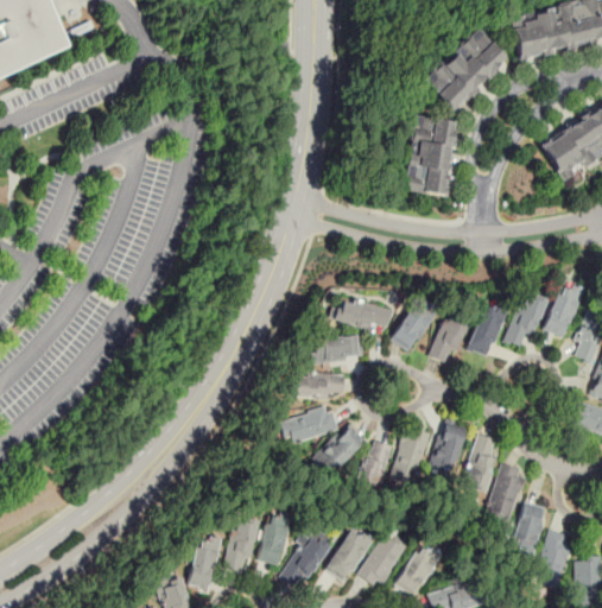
[(0,0),(0,75),(65,44),(44,0),(0,0)]
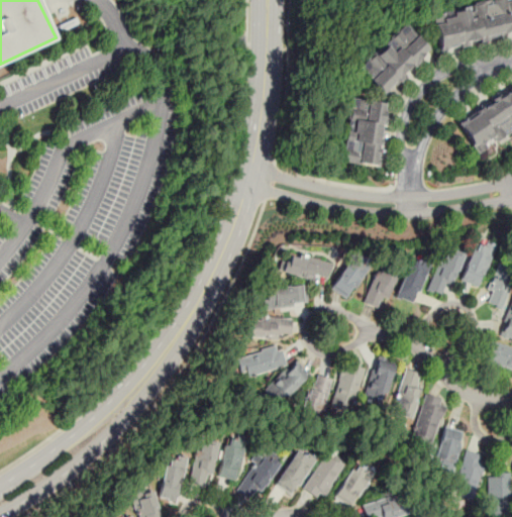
[(441,50),(511,32),(511,0),(486,0),(432,13),(441,50)]
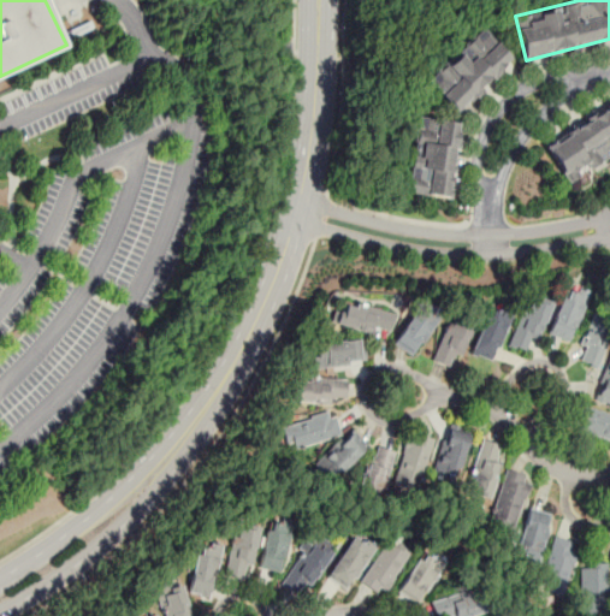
[(485,27),(428,78),(460,113),(516,61),(485,27)]
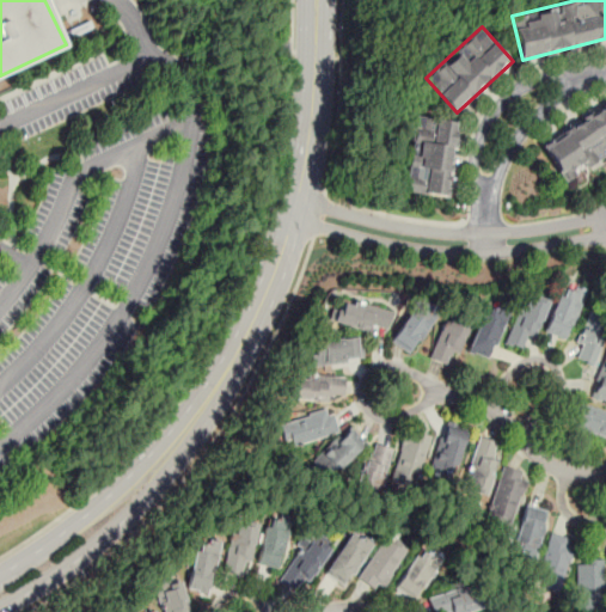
[(568,184),(605,158),(605,105),(544,148),(568,184)]
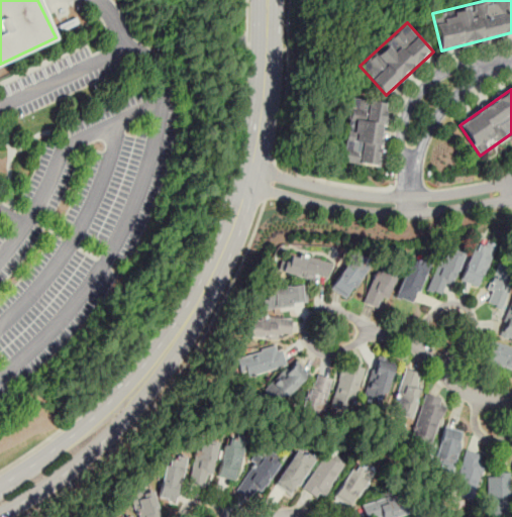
[(342,162),(380,168),(389,103),(351,98),(342,162)]
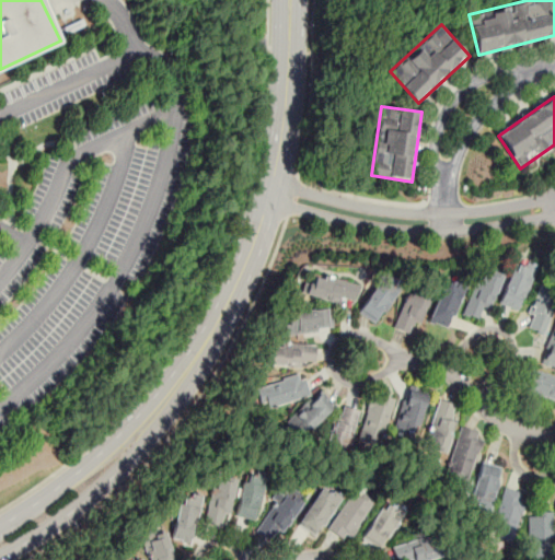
[(500,301),(522,308),(541,265),(519,259),(500,301)]
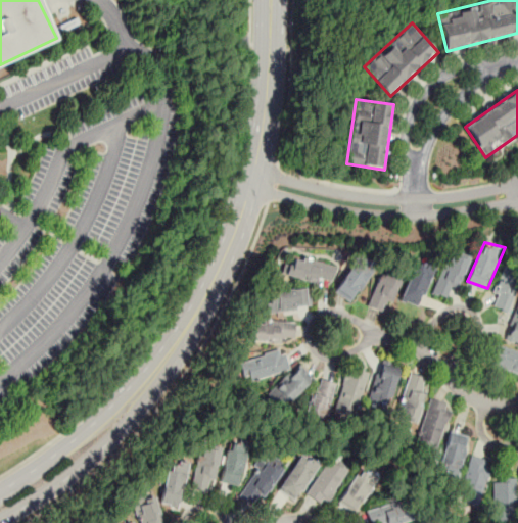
[(459,289),(472,259),(453,251),(435,292),(451,298),(455,288),(459,289)]
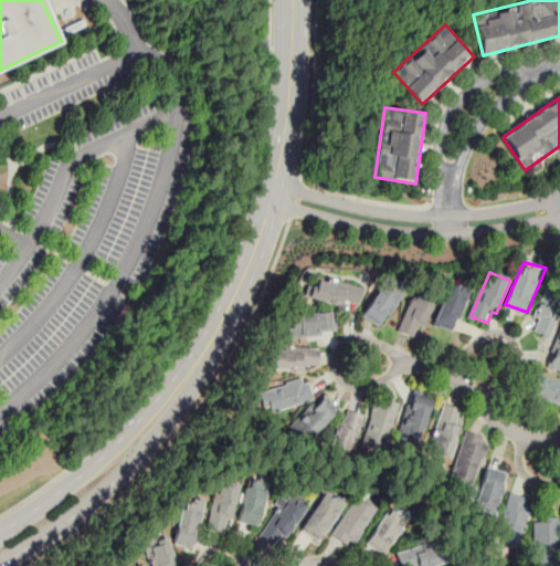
[(360,310),(365,289),(319,278),(315,300),(360,310)]
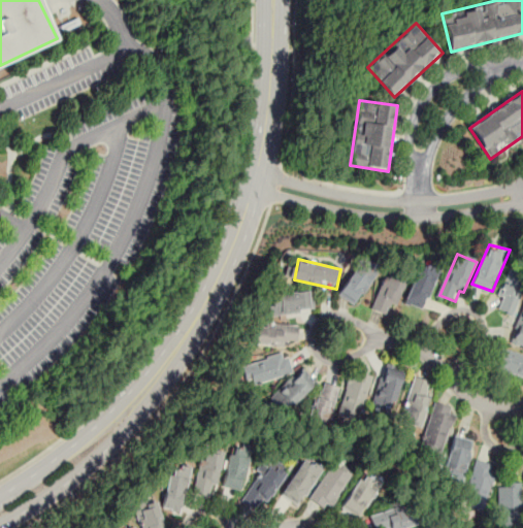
[(379,272),(362,263),(342,296),(359,305),(379,272)]
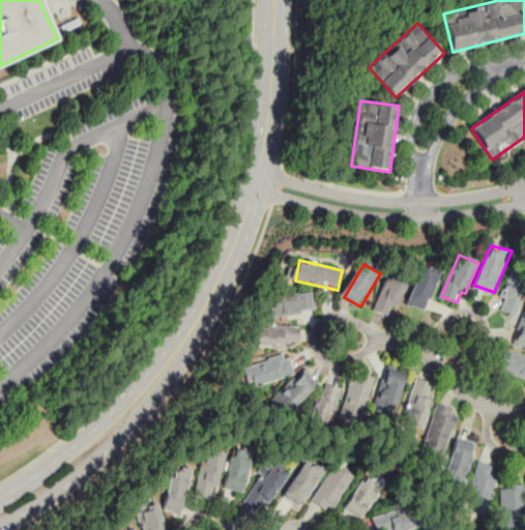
[(430,311),(441,271),(423,266),(410,305),(430,311)]
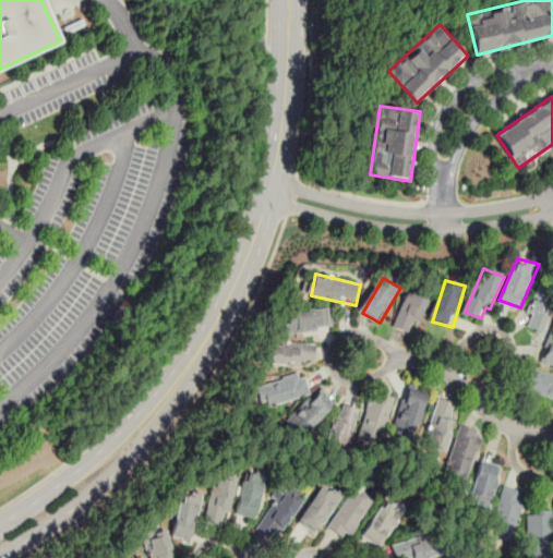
[(526,326),(543,334),(552,312),(552,288),(544,284),(526,326)]
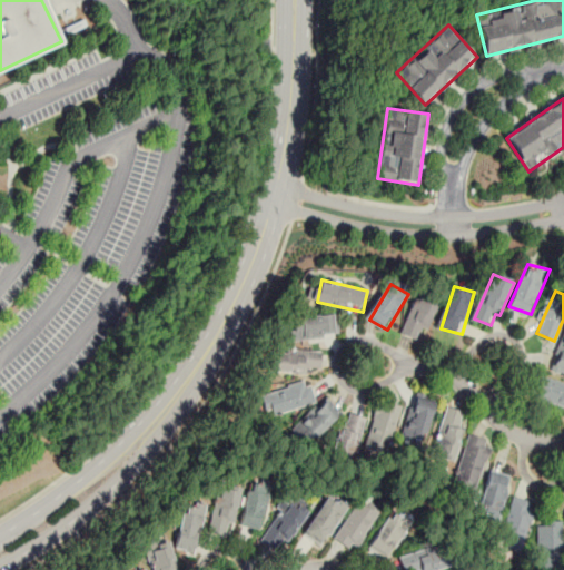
[(404,333),(426,341),(438,303),(417,296),(404,333)]
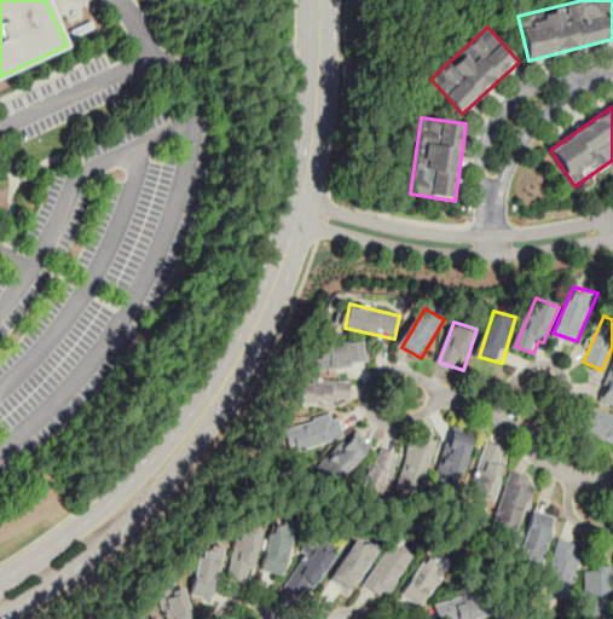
[(318,348),(321,370),(368,364),(365,342),(318,348)]
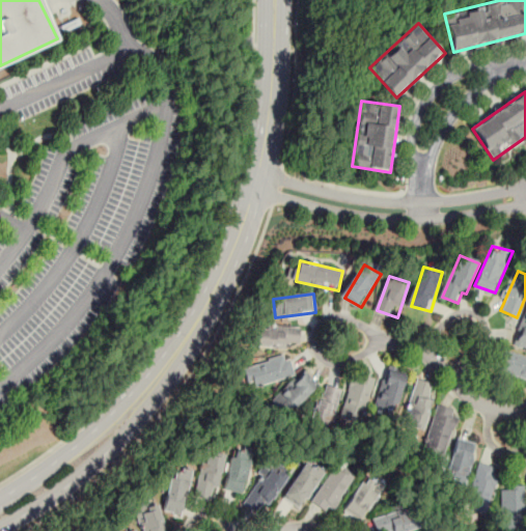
[(301,330),(260,327),(259,343),(299,347),(301,330)]
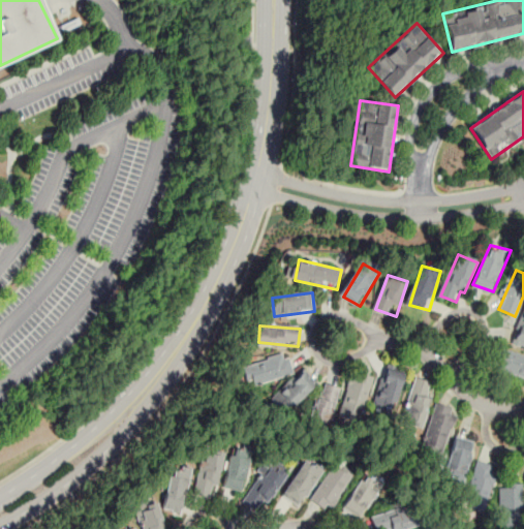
[(523,354),(502,348),(495,368),(523,377),(523,354)]
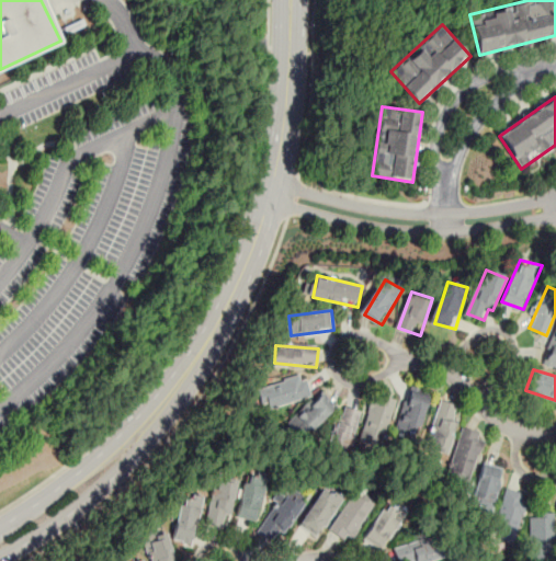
[(306,377),(268,389),(273,408),(313,396),(306,377)]
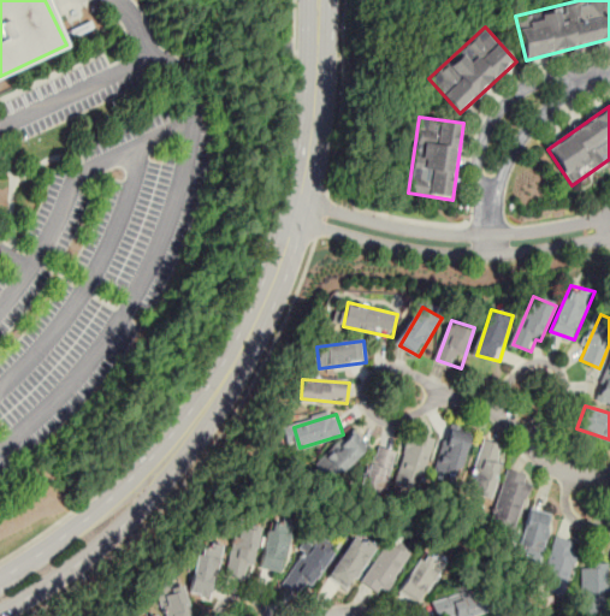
[(413,431),(436,438),(420,491),(397,483),(413,431)]
